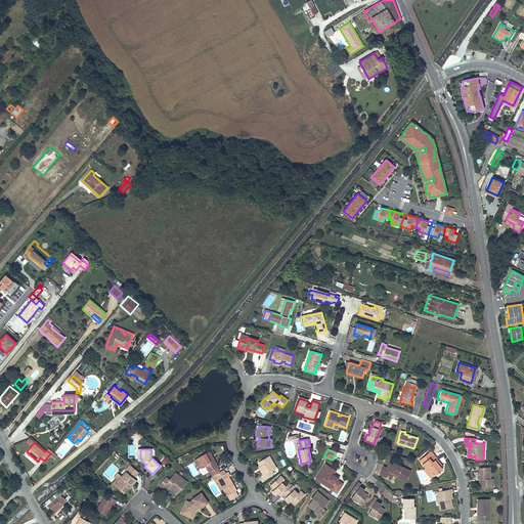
[(437,459),(431,451),(421,460),(423,463),(422,465),(425,468),(430,475),(431,473),(433,472),(435,475),(441,470),(438,465),(439,463),(436,460),(437,459)]
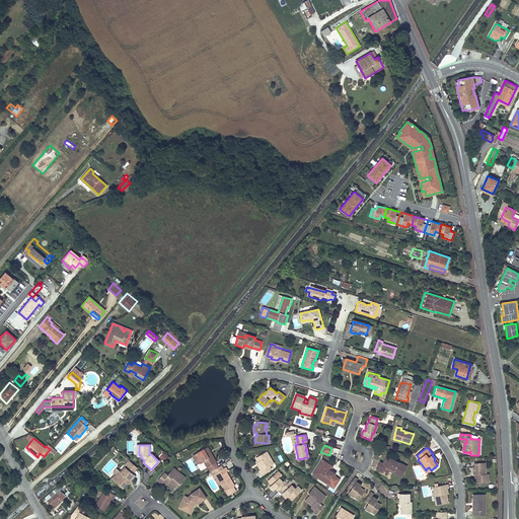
[(202,450),(191,456),(196,464),(202,461),(206,467),(214,463),(209,453),(205,456),(202,450)]
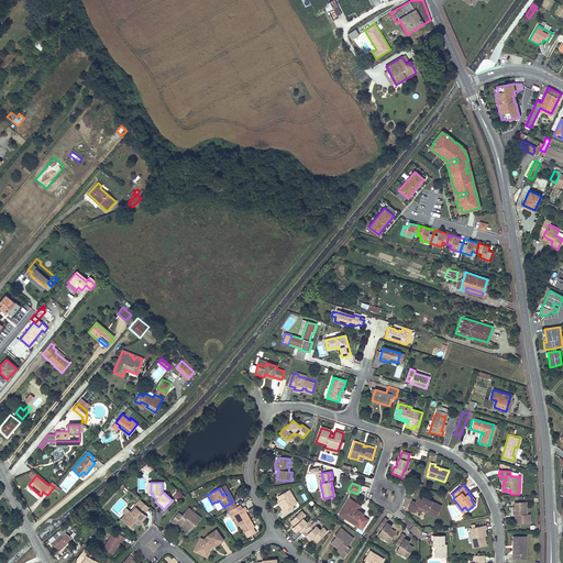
[(173,494),(177,500),(184,496),(179,489),(173,494)]
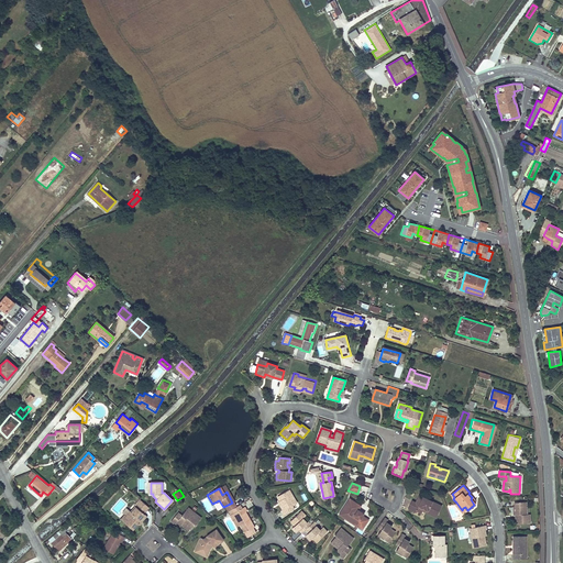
[(294,500),(288,490),(277,497),(278,500),(282,506),(279,506),(283,511),(280,511),(283,516),(294,510),(291,507),(294,506),(291,501),(294,500)]
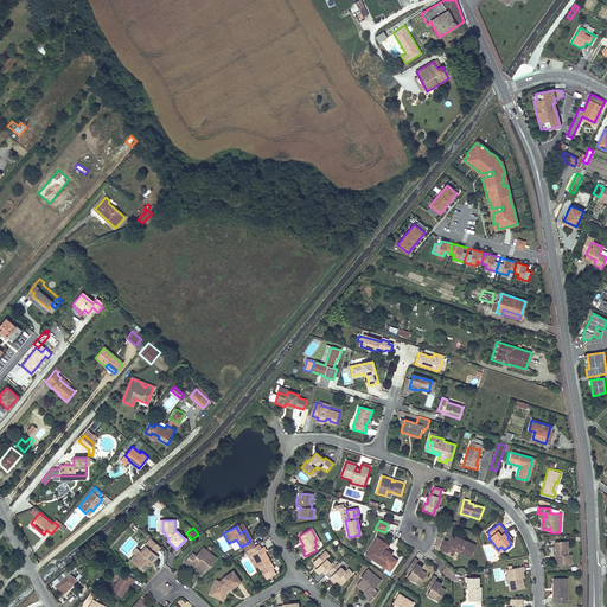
[(474,545),(451,534),(447,542),(442,540),(439,548),(446,553),(447,551),(448,549),(453,553),(454,551),(455,549),(465,554),(467,551),(471,554),(474,545)]
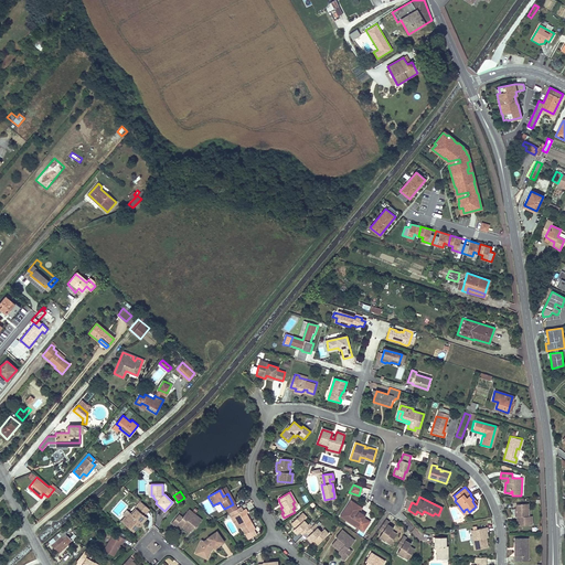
[(339,515),(362,532),(369,522),(363,518),(358,514),(360,511),(362,508),(350,500),(339,515)]
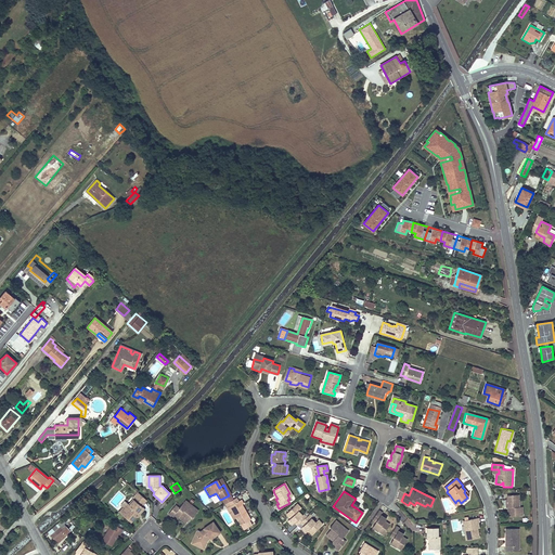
[(129,504),(127,507),(136,516),(142,508),(142,507),(147,502),(141,495),(136,502),(134,501),(130,505),(129,504)]
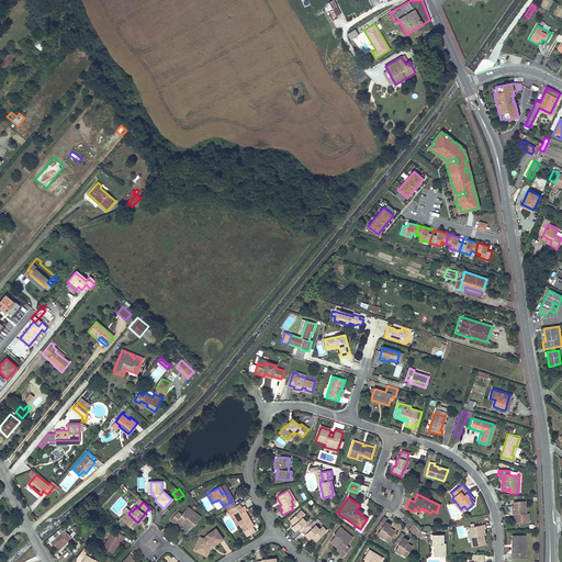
[(223,506),(226,512),(229,509),(234,506),(232,502),(223,506)]
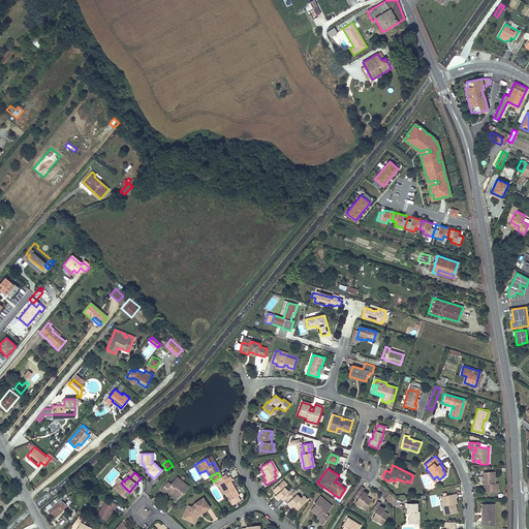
[(434,479),(429,472),(427,474),(434,484),(437,480),(435,477),(434,479)]
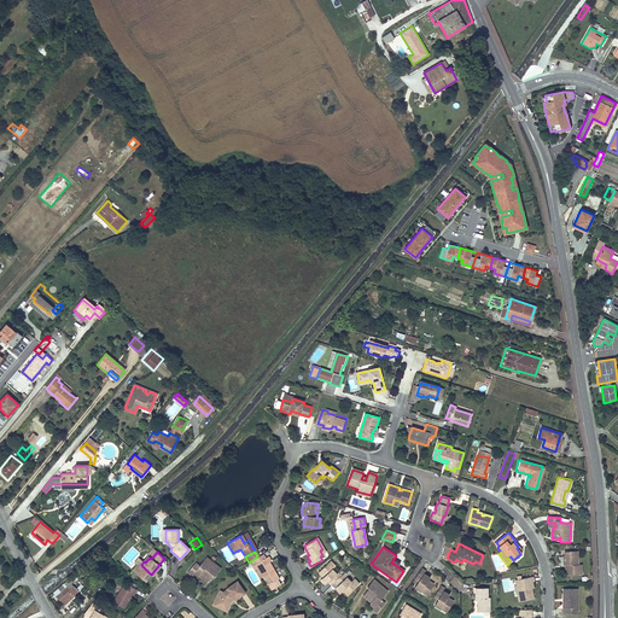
[(565,570),(566,576),(582,575),(581,565),(578,565),(578,560),(576,560),(576,555),(578,555),(577,552),(565,553),(565,558),(564,558),(564,566),(565,566),(567,566),(567,570),(565,570)]
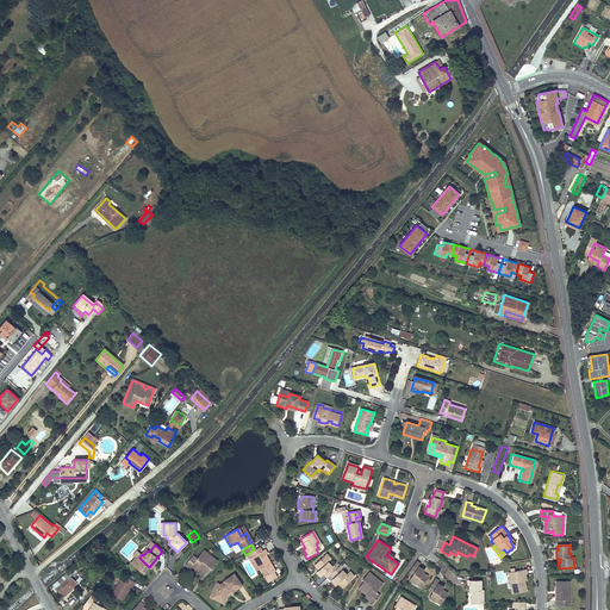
[(104,547),(91,562),(94,566),(107,551),(104,547)]
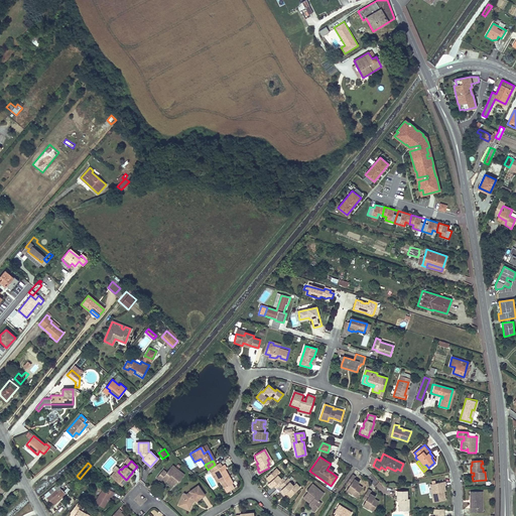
[(211,468),(213,472),(225,494),(233,490),(231,485),(227,478),(228,477),(224,470),(225,469),(223,466),(219,468),(218,464),(215,465),(211,468)]
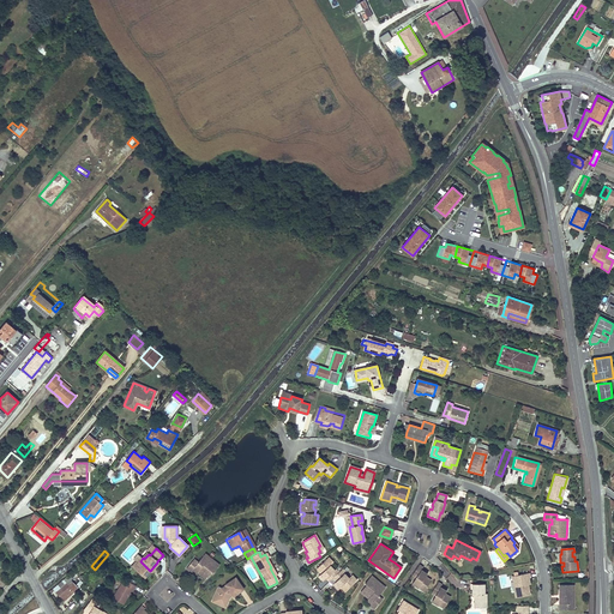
[(197,563),(192,559),(185,569),(190,572),(191,570),(194,566),(198,569),(197,571),(205,578),(209,573),(208,572),(209,570),(210,571),(212,572),(218,565),(204,553),(197,563)]
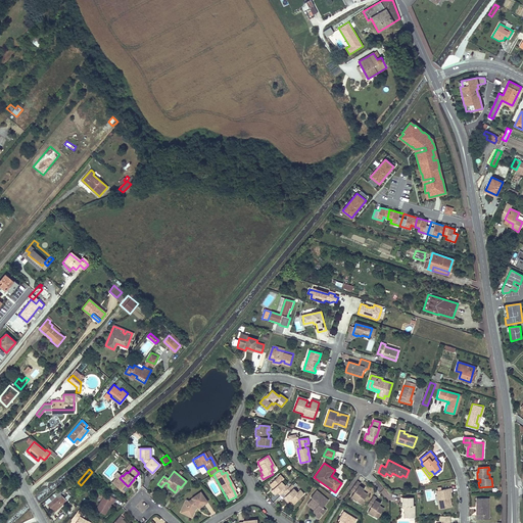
[(400,477),(392,473),(391,475),(403,481),(406,477),(402,475),(400,477)]
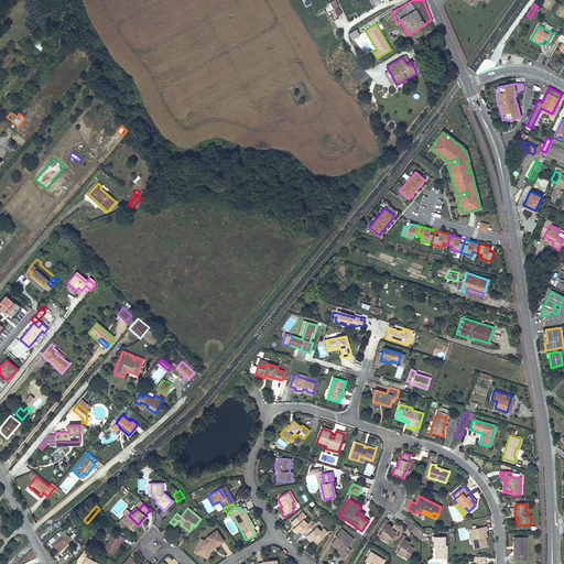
[(304,516),(300,511),(289,521),(292,524),(293,523),(301,518),(304,516)]
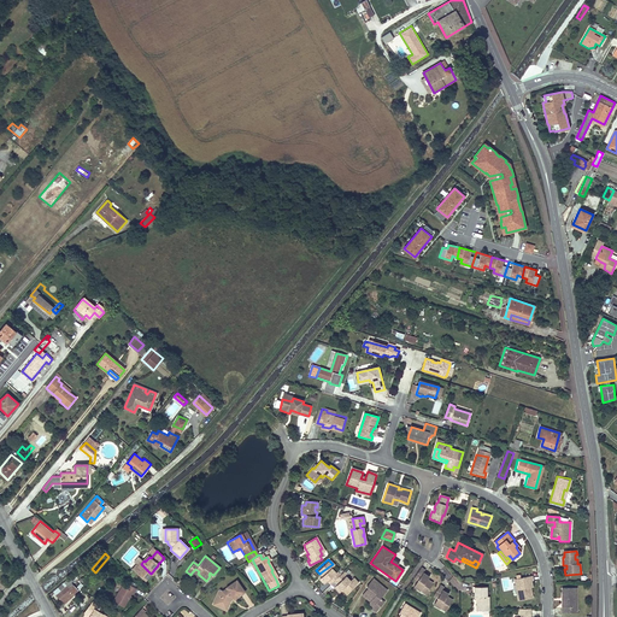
[(141,569),(137,573),(146,581),(151,575),(150,574),(151,574),(141,564),(139,566),(141,569)]
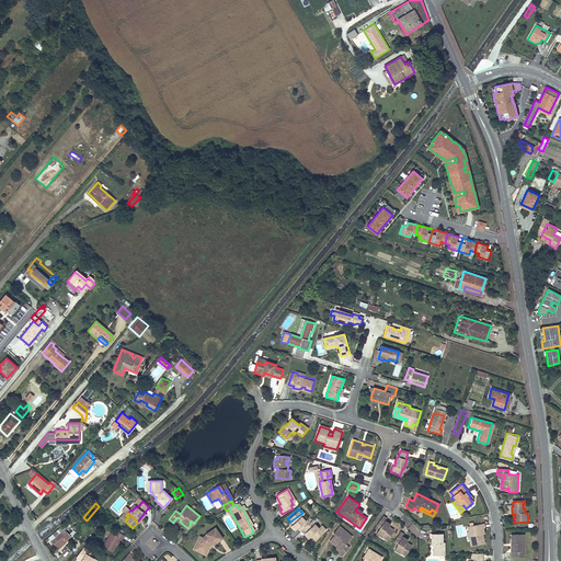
[(138,524),(146,515),(144,514),(137,522),(136,522),(137,523),(138,524)]
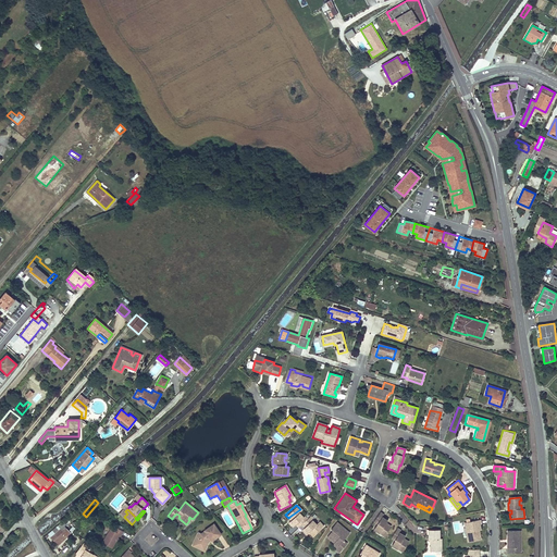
[(310,533),(312,536),(322,527),(318,521),(316,524),(311,520),(312,519),(309,516),(306,519),(302,516),(301,516),(297,511),(289,517),(291,518),(289,519),(287,522),(292,527),(295,524),(298,528),(301,524),(304,527),(301,529),(306,534),(308,531),(309,530),(311,532),(310,533)]
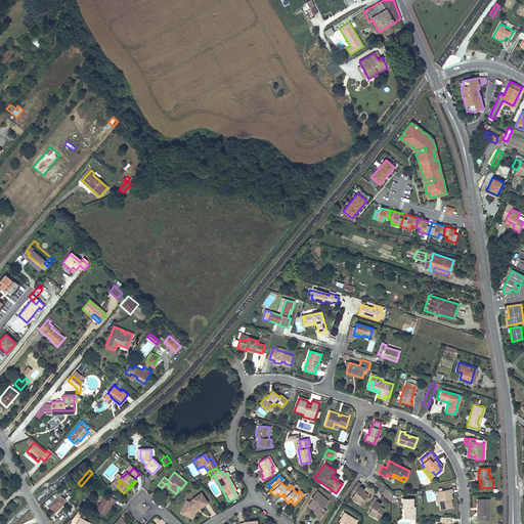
[(359,485),(356,483),(351,491),(354,493),(350,498),(356,501),(357,500),(361,504),(366,496),(363,493),(362,495),(360,494),(361,492),(363,490),(358,487),(359,485)]
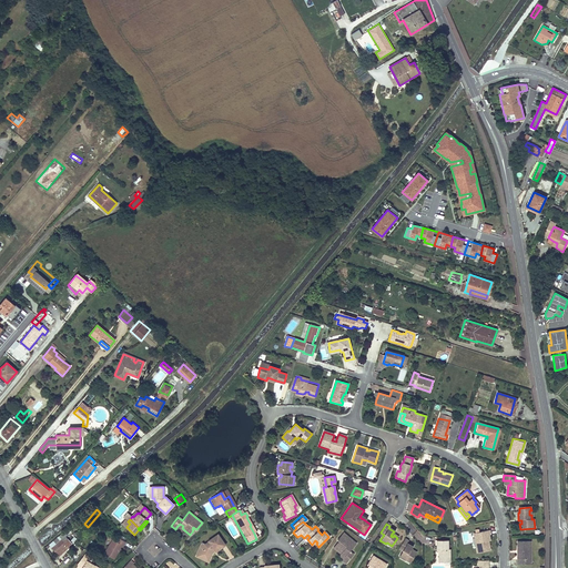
[(49,544),(59,556),(68,547),(71,543),(68,539),(64,541),(62,539),(66,536),(68,534),(64,530),(49,544)]
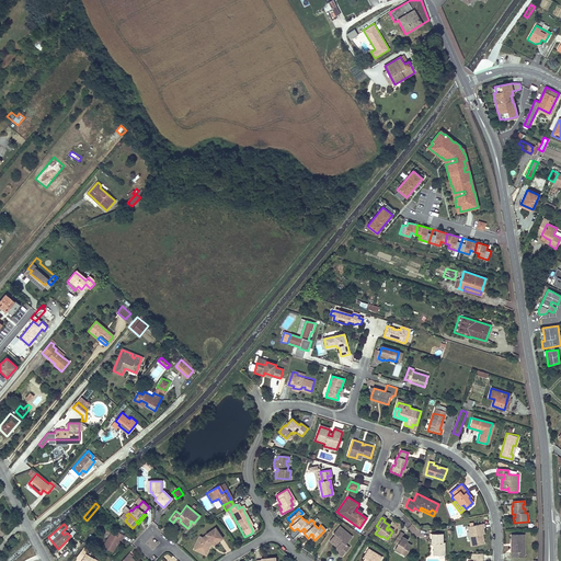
[(469,536),(470,547),(483,545),(481,537),(480,537),(479,535),(481,535),(482,535),(481,529),(483,528),(482,524),(468,526),(470,535),(469,536)]
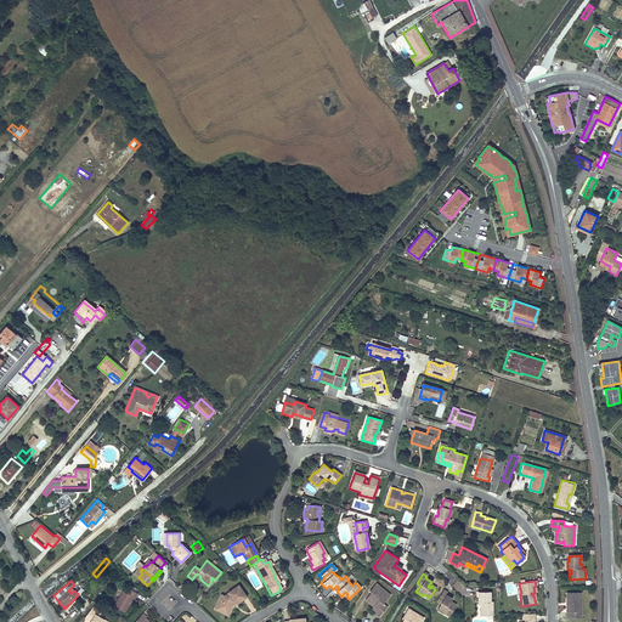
[(221,594),(214,609),(226,614),(228,608),(231,609),(232,604),(232,603),(235,601),(235,603),(247,597),(238,584),(227,592),(224,595),(221,594)]
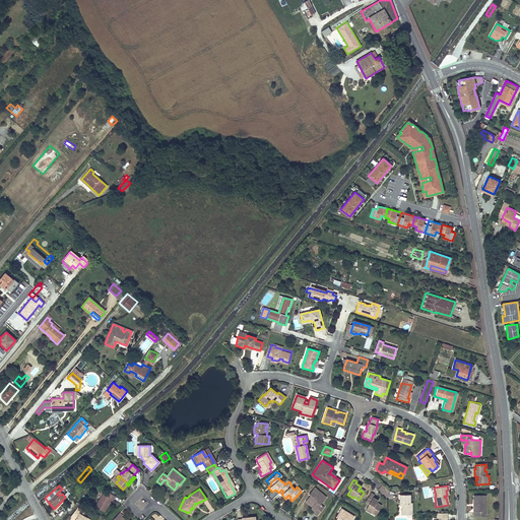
[(321,506),(326,499),(314,489),(309,495),(311,496),(312,497),(311,499),(309,498),(305,502),(313,508),(314,506),(317,509),(314,512),(313,513),(317,516),(323,508),(321,506)]
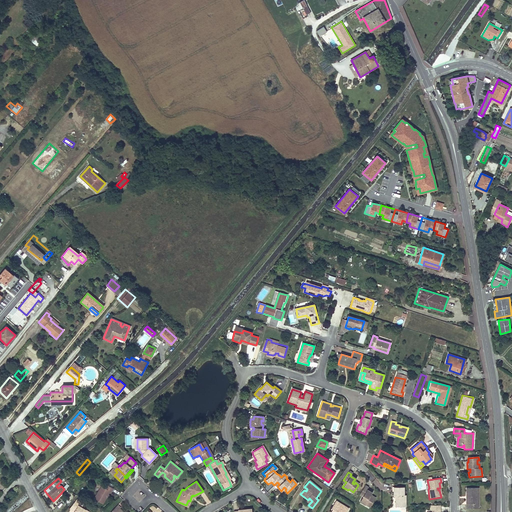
[(102,504),(106,497),(107,495),(109,491),(110,492),(113,488),(107,485),(105,488),(101,486),(93,499),(102,504)]
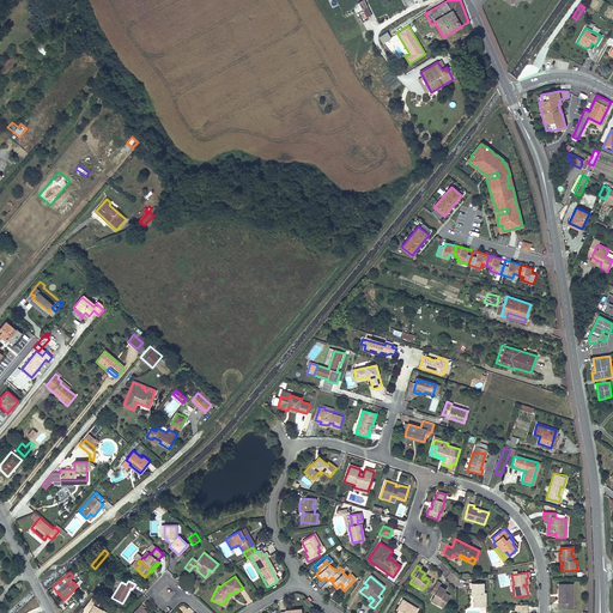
[(434,595),(430,601),(436,605),(437,602),(443,606),(448,598),(444,595),(443,596),(442,595),(442,594),(444,592),(438,588),(439,586),(436,582),(430,593),(434,595)]
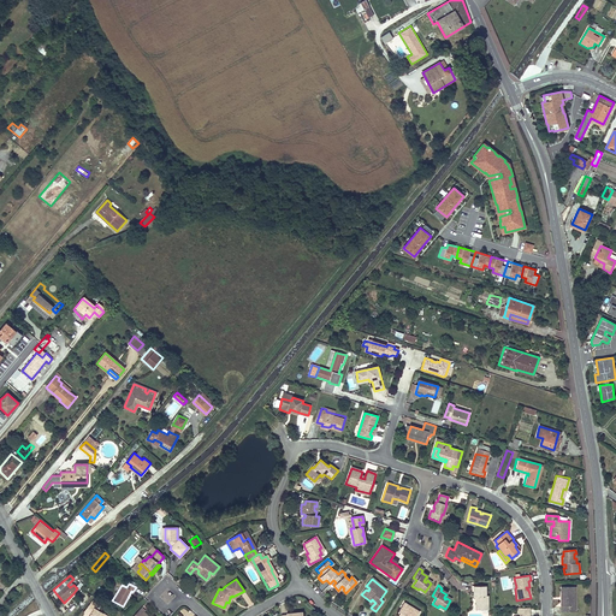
[(485,587),(473,587),(473,593),(473,597),(475,597),(477,597),(477,599),(475,599),(475,611),(481,611),(481,608),(487,608),(487,597),(485,597),(485,587)]
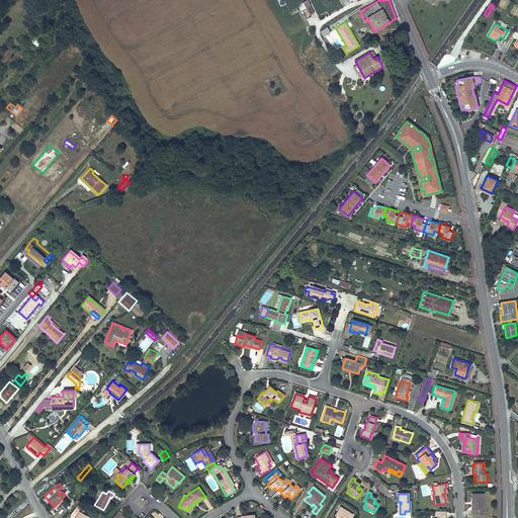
[(485,494),(472,494),(472,503),(473,503),(473,506),(472,506),(472,516),(481,516),(481,511),(485,511),(485,494)]
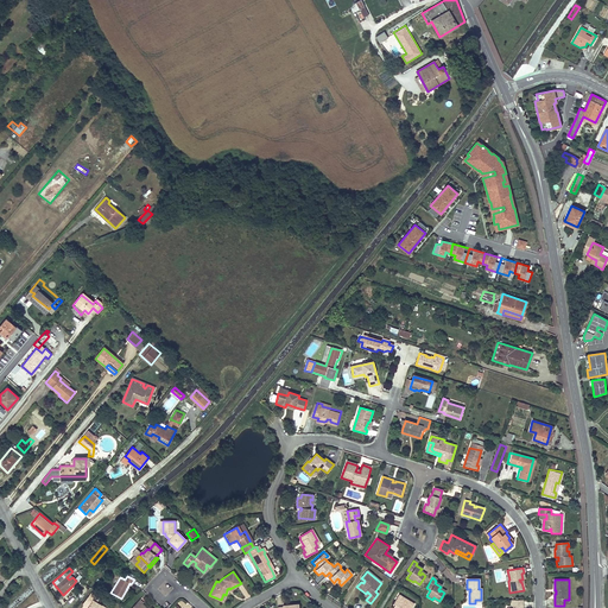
[(89,607),(106,607),(96,602),(99,599),(92,594),(84,605),(89,607)]
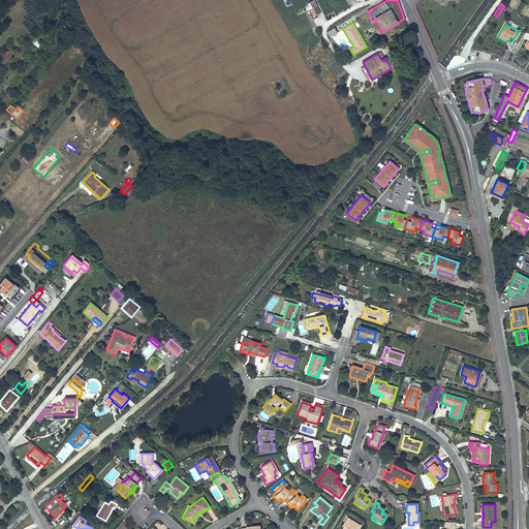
[(342,527),(341,528),(358,528),(360,526),(346,518),(342,525),(343,526),(345,527),(344,528),(342,527)]
